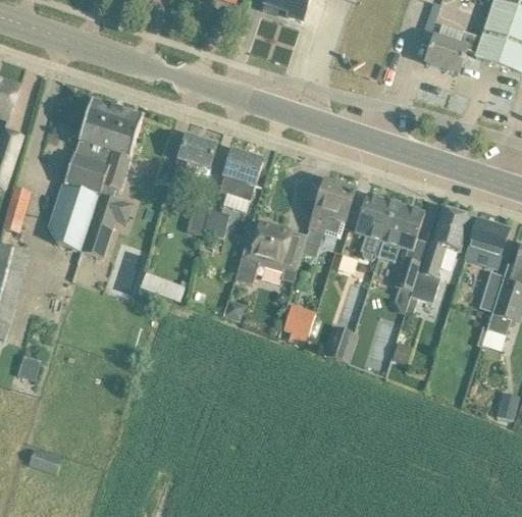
[(266,0),(265,3),(289,10),(288,14),(302,19),(306,7),(308,0),(266,0)]
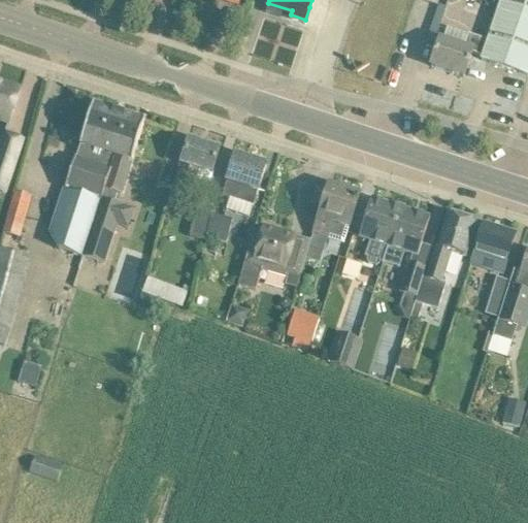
[(499,0),(488,36),(483,52),(481,56),(527,71),(527,69),(527,0),(499,0)]
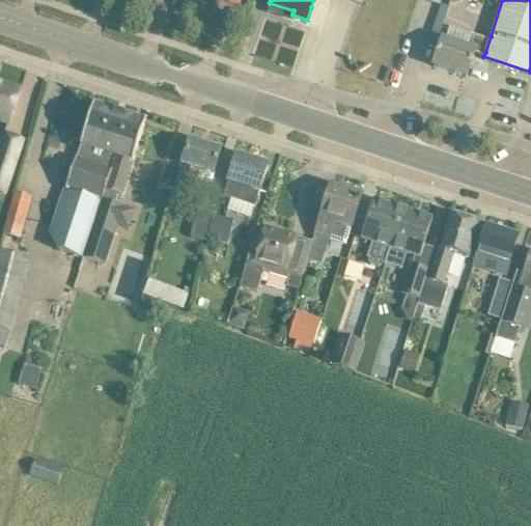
[(475,49),(485,52),(491,36),(471,29),(466,45),(442,36),(432,62),(467,74),(475,49)]
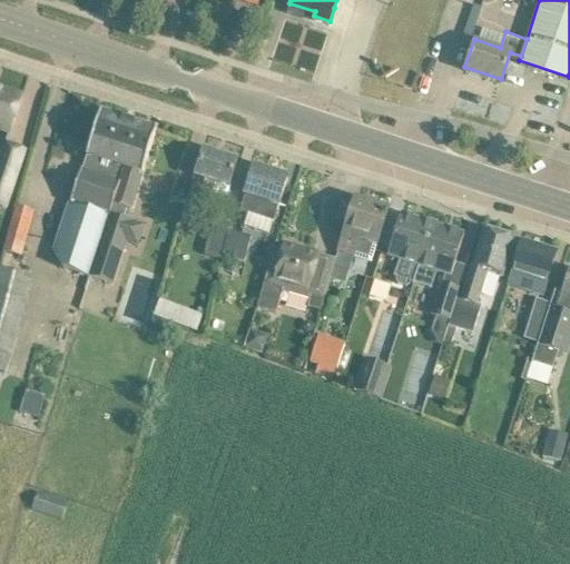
[(0,125),(9,128),(21,92),(0,85),(0,125)]
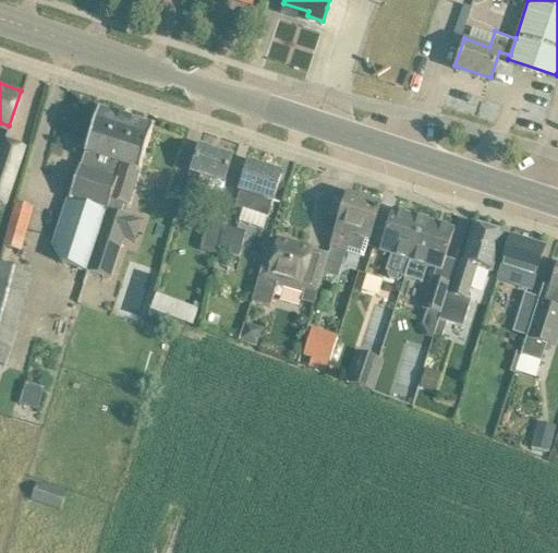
[(122,113),(98,106),(51,245),(61,259),(87,267),(107,206),(110,197),(122,160),(108,156),(122,113)]
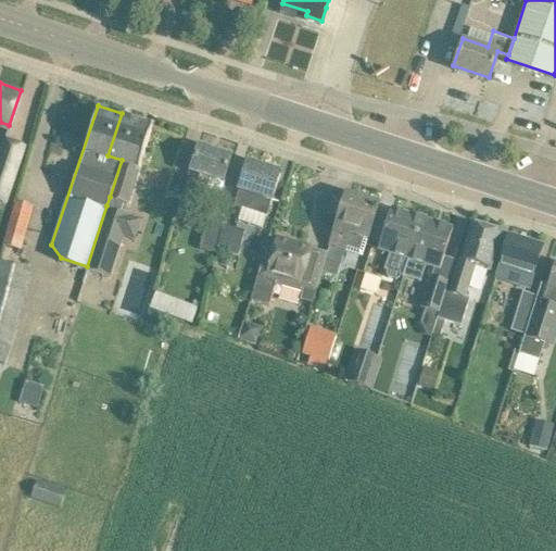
[(122,113),(108,155),(122,160),(110,197),(123,201),(127,202),(152,123),(122,113)]
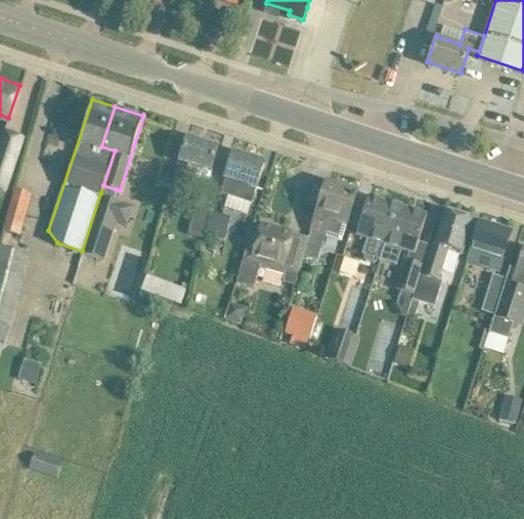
[(4,129),(0,140),(0,185),(4,187),(22,135),(4,129)]
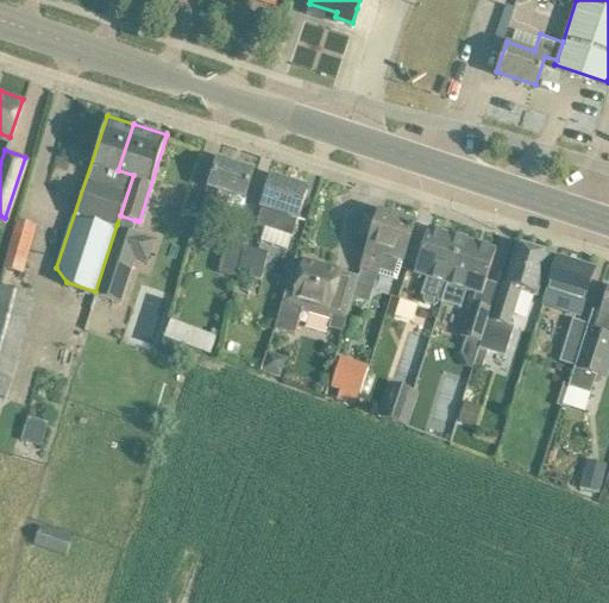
[(208,184),(192,234),(212,242),(230,190),(244,196),(253,168),(217,156),(209,178),(208,183),(208,184)]
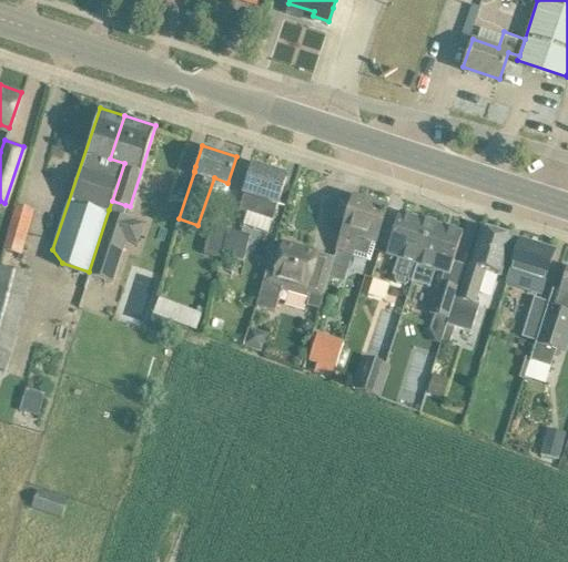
[(244,190),(239,205),(247,208),(243,221),(269,230),(273,216),(277,201),(280,194),(286,173),(253,163),(246,184),(245,183),(243,190),(244,190)]
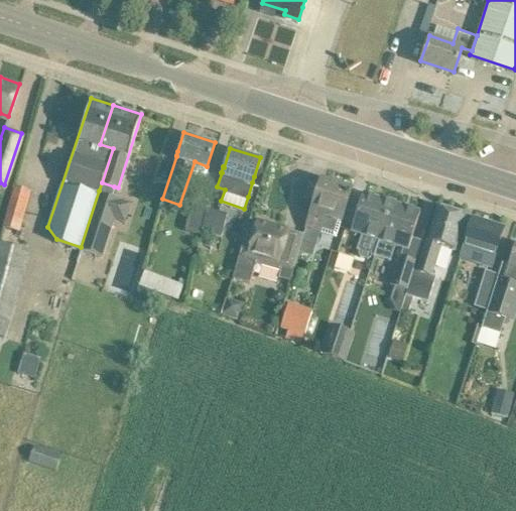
[(306,224),(319,228),(319,230),(336,235),(341,219),(351,186),(348,185),(349,183),(348,180),(341,177),(338,179),(337,182),(321,177),(319,180),(308,176),(301,197),(313,201),(306,224)]
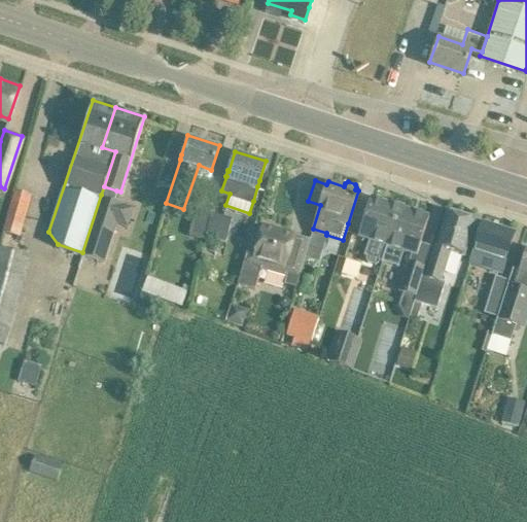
[(14,185),(5,227),(23,231),(32,189),(14,185)]
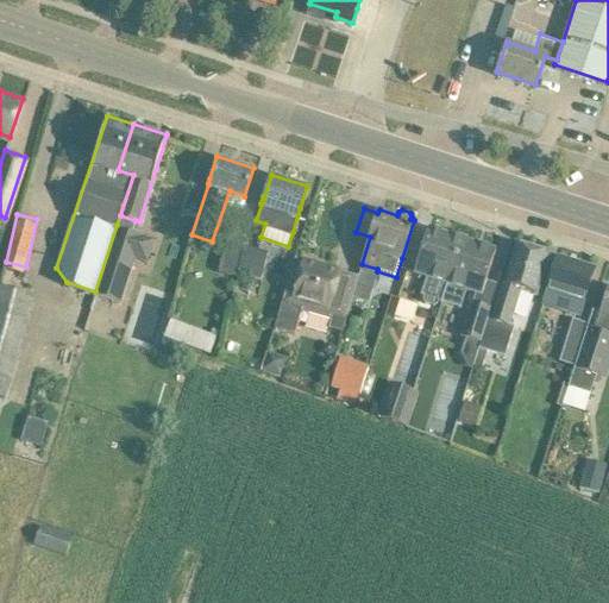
[(117,225),(95,291),(119,300),(135,253),(125,250),(132,230),(135,220),(120,215),(117,225)]
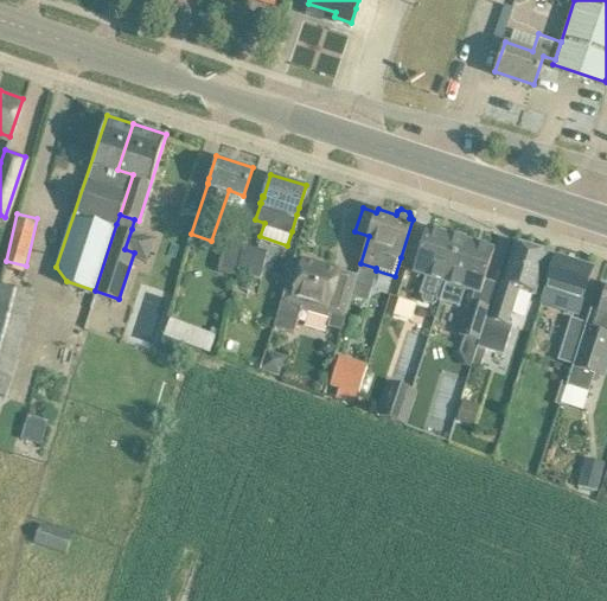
[(413,269),(425,273),(420,291),(422,292),(422,295),(423,298),(433,300),(436,299),(438,295),(441,296),(461,236),(427,224),(413,269)]
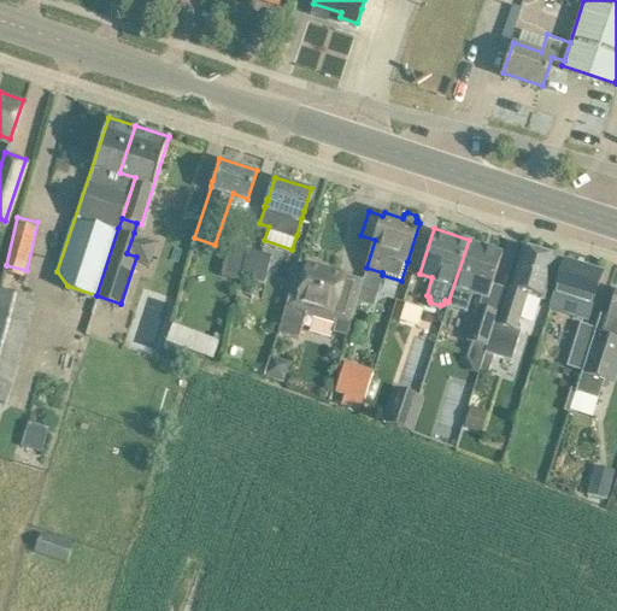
[(469,240),(448,301),(466,307),(471,291),(481,293),(488,295),(503,250),(469,240)]
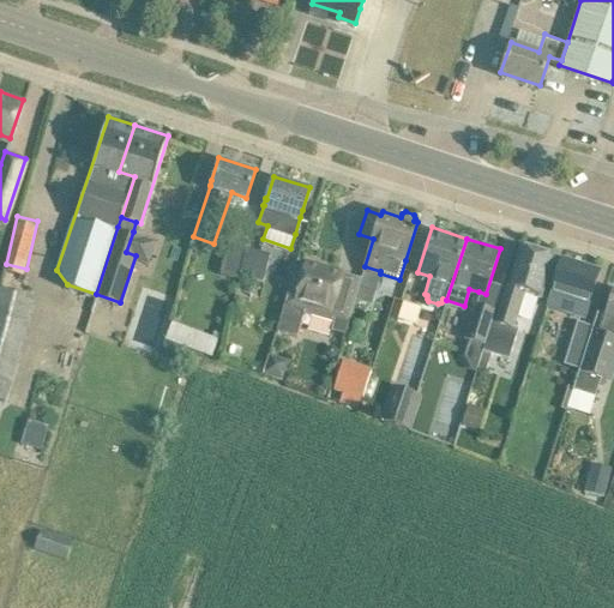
[(524,289),(540,294),(552,253),(522,244),(510,283),(506,282),(494,319),(491,318),(482,345),(489,349),(509,355),(517,325),(513,324),(524,289)]
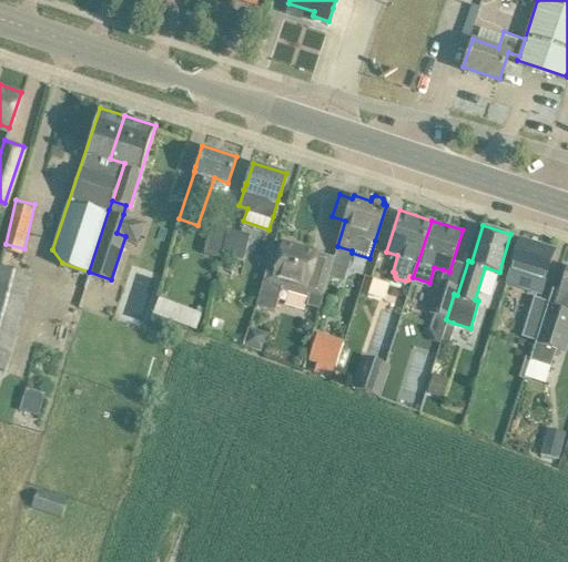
[(249,232),(226,226),(221,252),(243,257),(249,232)]
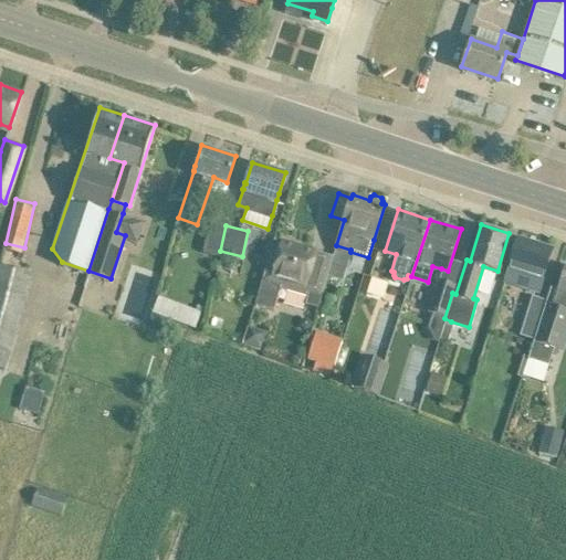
[(318,306),(334,253),(273,236),(255,300),(274,306),(281,284),(307,292),(305,302),(318,306)]
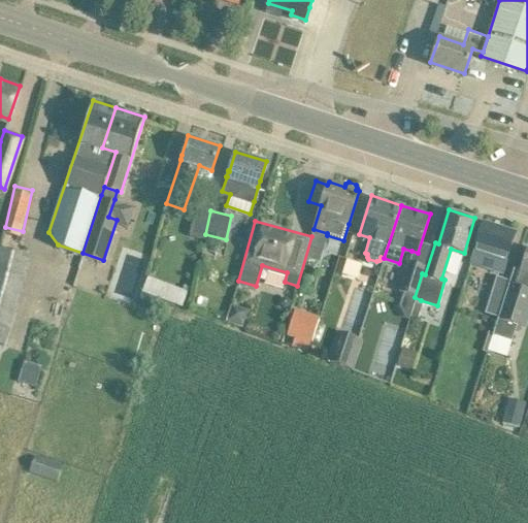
[(483,221),(477,240),(471,259),(503,269),(515,230),(483,221)]
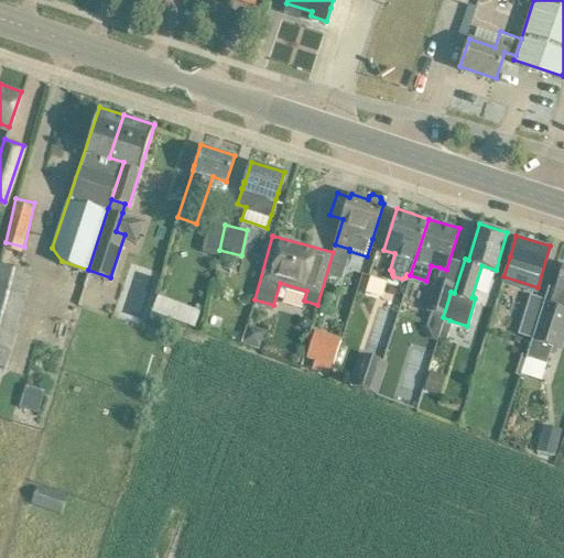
[(0,363),(3,365),(31,272),(0,261),(0,363)]
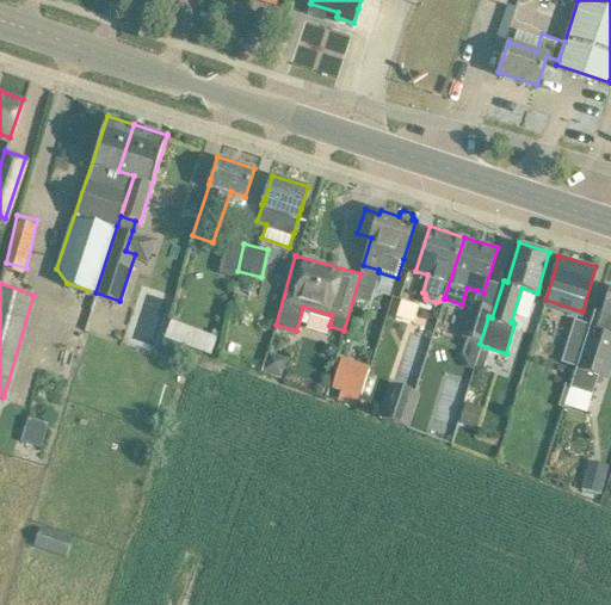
[(603,309),(593,307),(590,321),(576,363),(571,378),(569,383),(590,390),(597,369),(602,371),(610,339),(610,284),(603,309)]
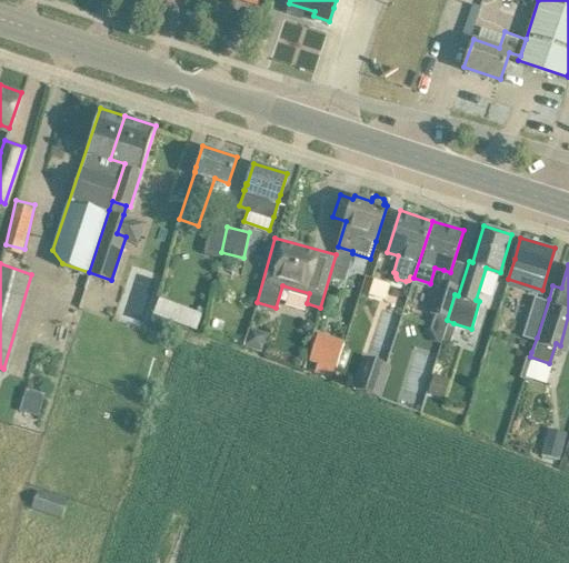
[(430,312),(447,318),(461,275),(450,272),(443,270),(430,312)]
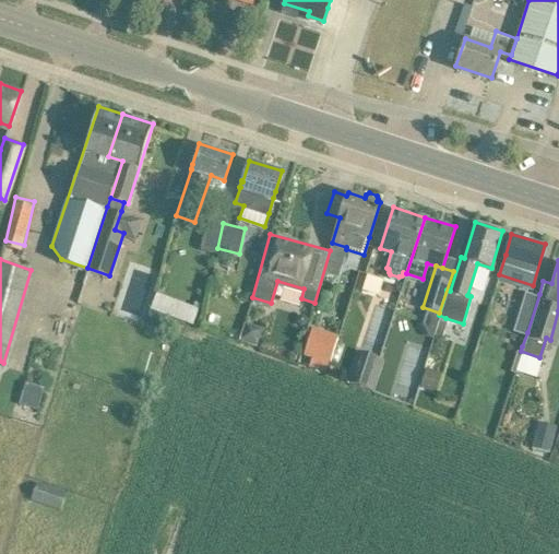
[(527,332),(539,294),(525,290),(513,328),(527,332)]
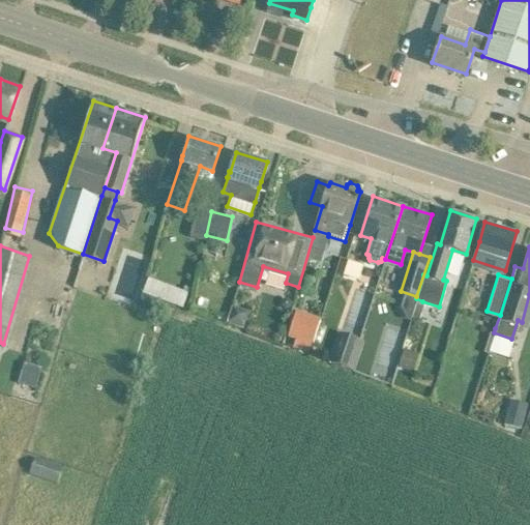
[(182,288),(150,276),(146,288),(183,301),(189,286),(183,284),(182,288)]
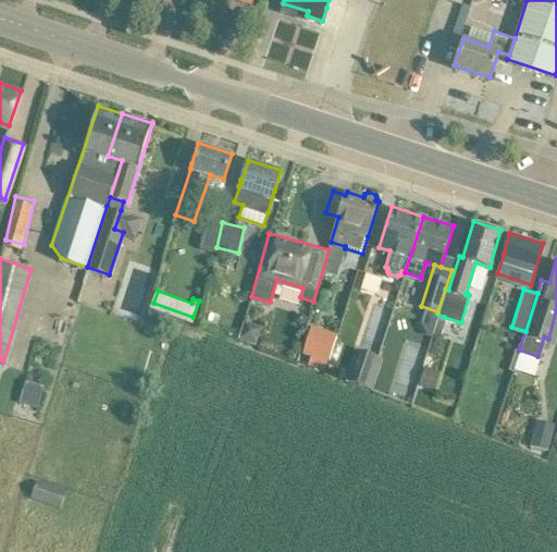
[(307,321),(307,315),(301,311),(296,315),(296,321),(301,324),(307,321)]
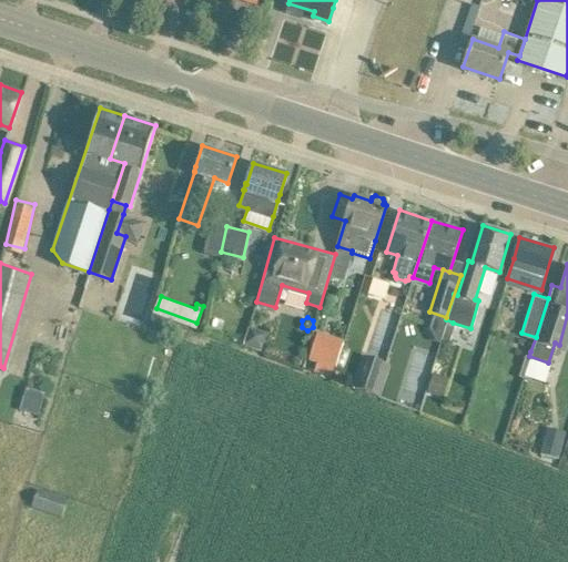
[(446,319),(442,334),(448,336),(453,323),(446,319)]
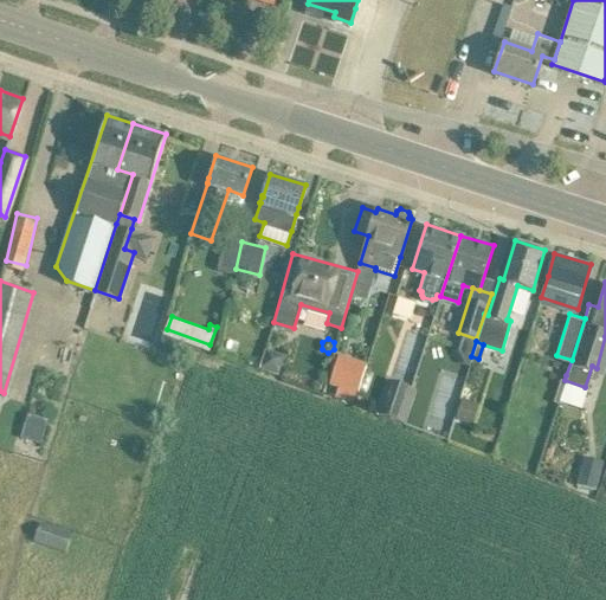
[(355,399),(367,361),(340,352),(327,389),(355,399)]
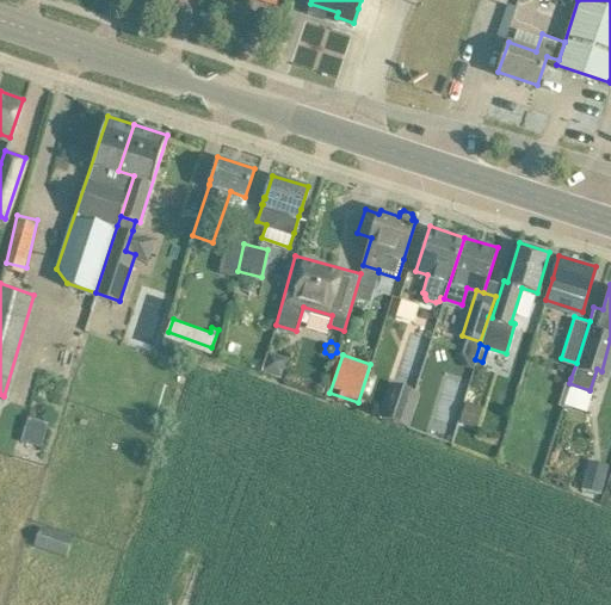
[(566,377),(559,399),(563,400),(569,383),(571,378),(566,377)]
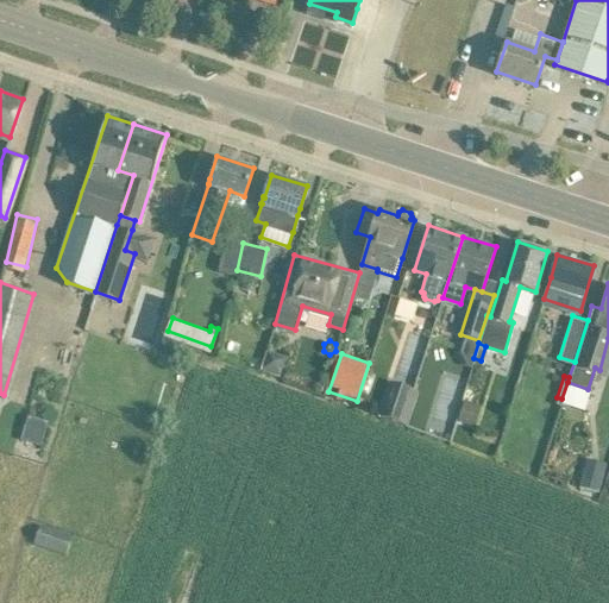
[(407,422),(419,388),(390,378),(377,413),(407,422)]
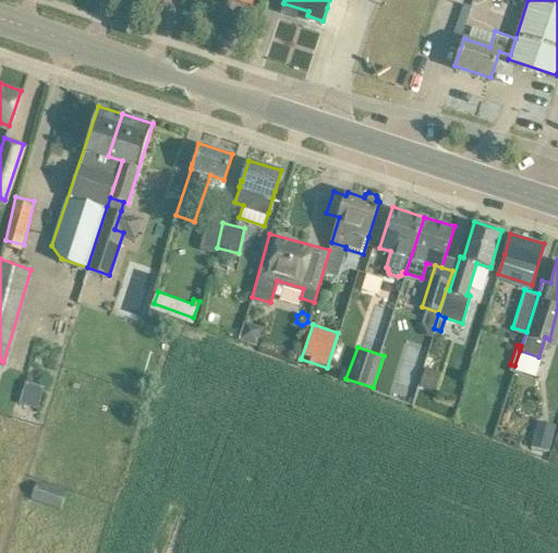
[(425,361),(420,380),(434,384),(439,365),(425,361)]
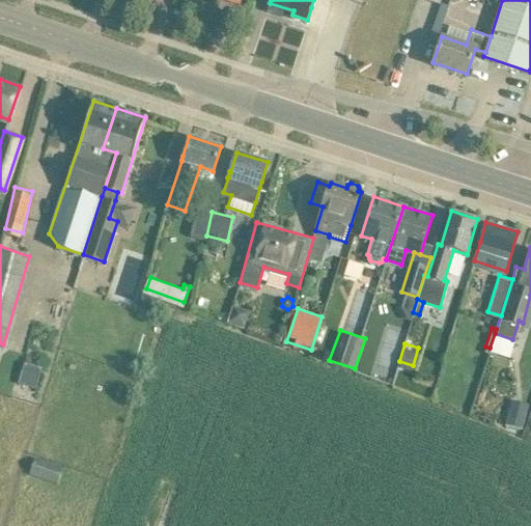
[(27,360),(21,379),(38,384),(45,365),(27,360)]
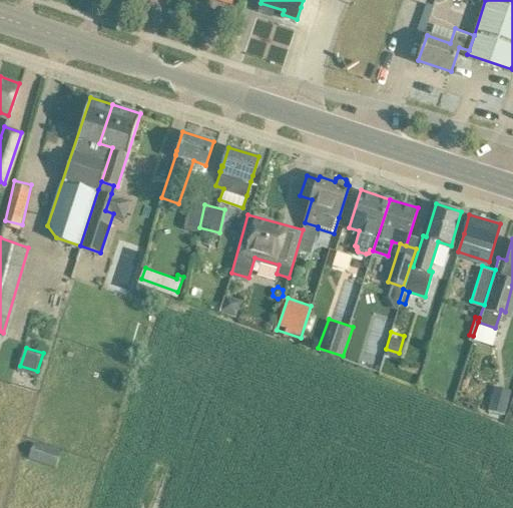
[(36,439),(32,454),(59,462),(63,447),(36,439)]
